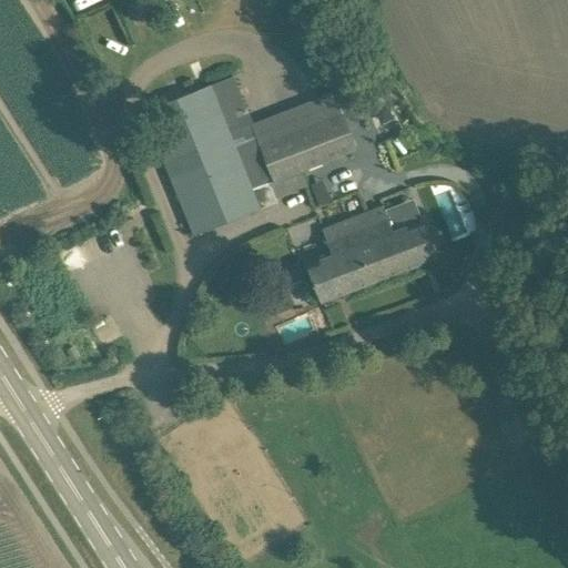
[(150,6),(132,17),(142,34),(161,23),(150,6)]
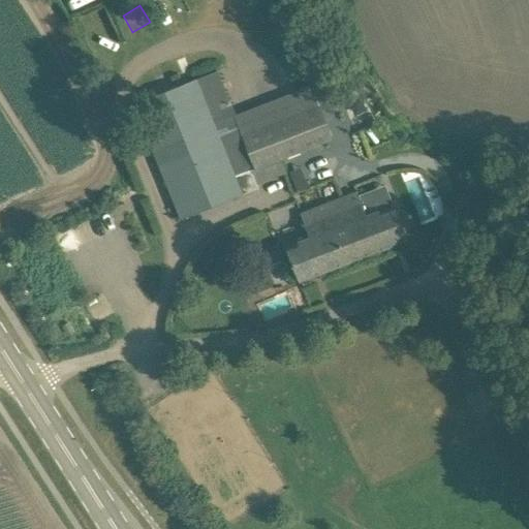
[(135,104),(175,199),(183,219),(258,188),(256,183),(285,170),(279,157),(332,135),(311,84),(237,115),(218,70),(135,104)]
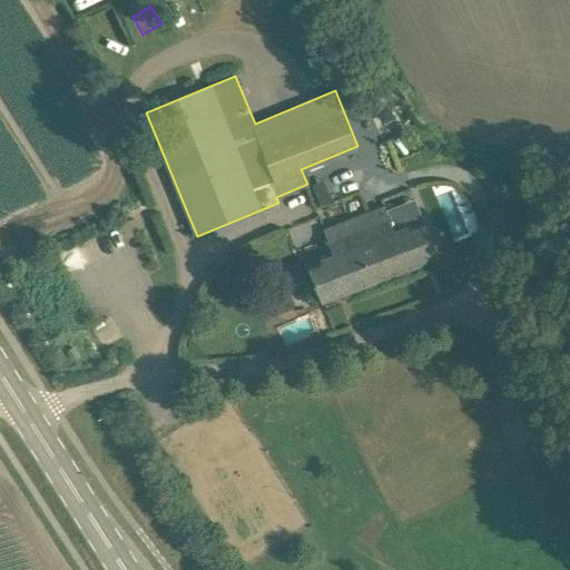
[(360,85),(350,89),(356,107),(367,102),(370,101),(363,82),(360,85)]
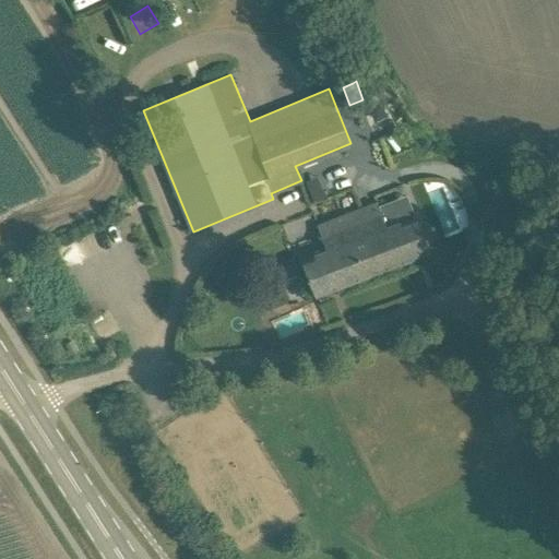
[(322,186),(310,191),(314,201),(326,197),(322,186)]
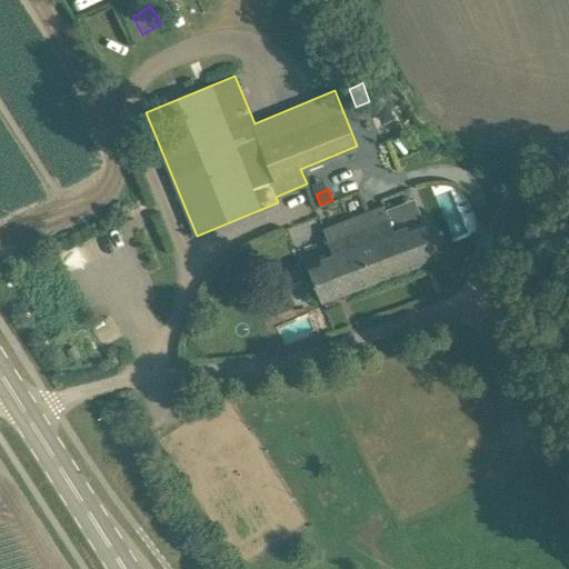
[(323,230),(333,255),(308,265),(322,302),(438,258),(425,221),(395,232),(385,207),(323,230)]
